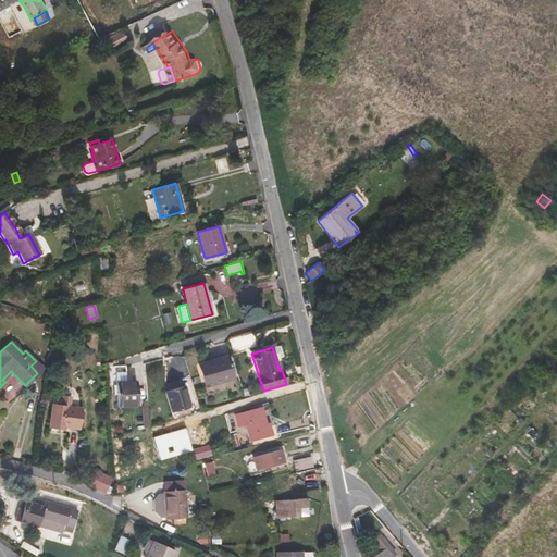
[(227,356),(198,364),(206,387),(234,379),(227,356)]
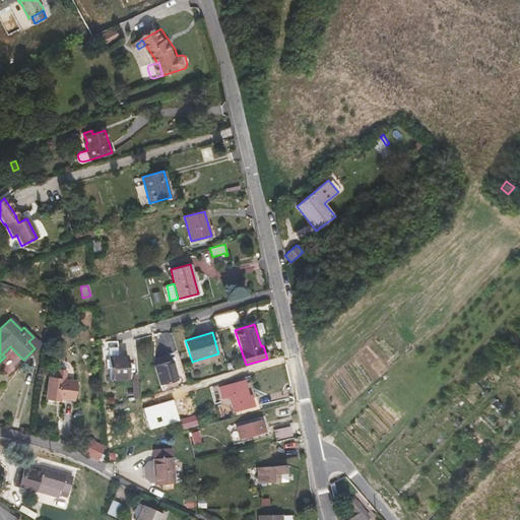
[(40,343),(34,337),(28,341),(35,348),(40,343)]
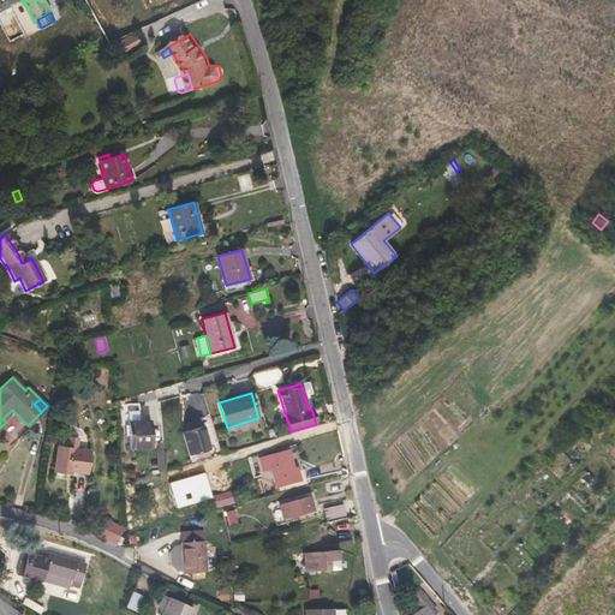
[(127,411),(129,422),(130,449),(153,448),(150,421),(139,421),(138,411),(127,411)]
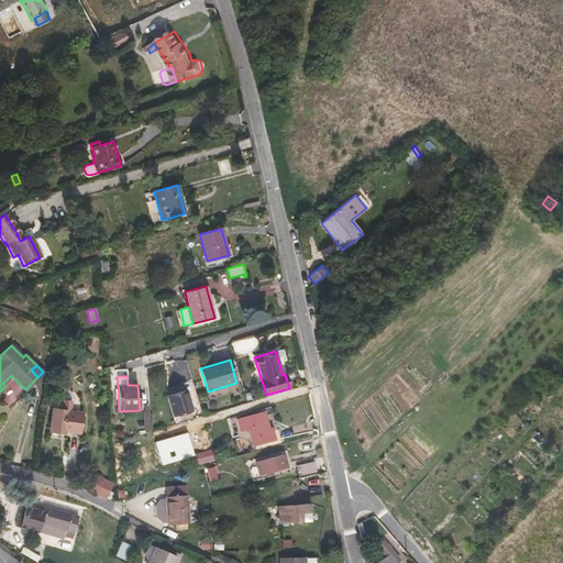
[(187,389),(167,396),(174,417),(192,411),(187,389)]
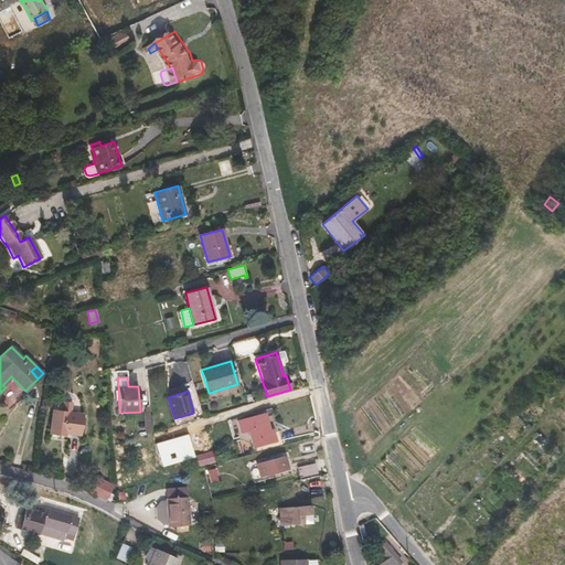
[(72,404),(62,403),(61,412),(62,412),(71,413),(72,404)]
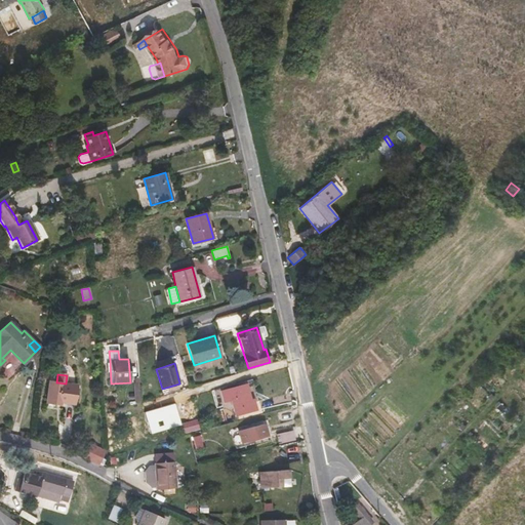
[(56,382),(49,381),(47,402),(59,404),(59,401),(75,403),(77,385),(66,384),(57,382),(56,382)]
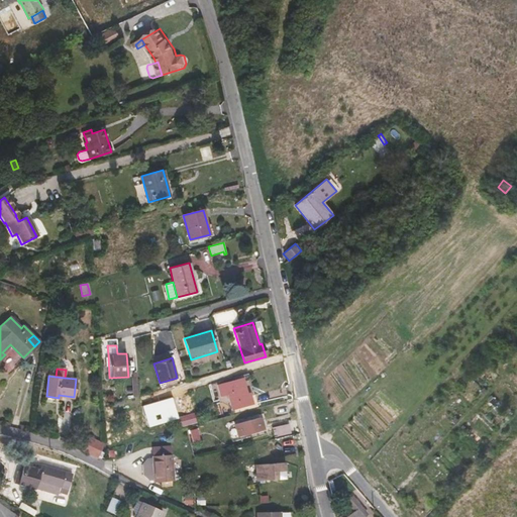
[(227,384),(218,386),(221,396),(229,394),(233,409),(230,409),(232,414),(259,406),(255,395),(249,397),(249,395),(246,396),(241,380),(227,384)]
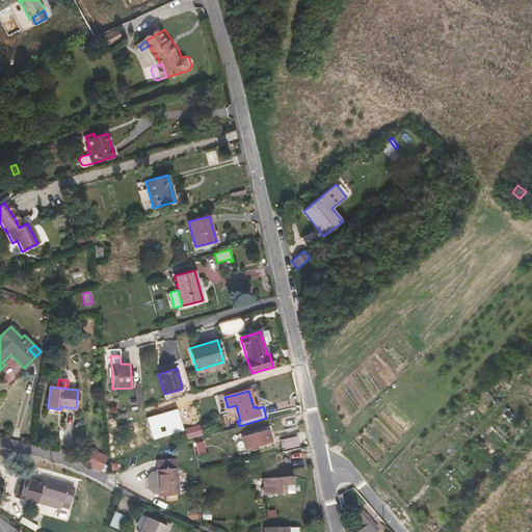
[(200,425),(182,430),(184,439),(202,433),(200,425)]
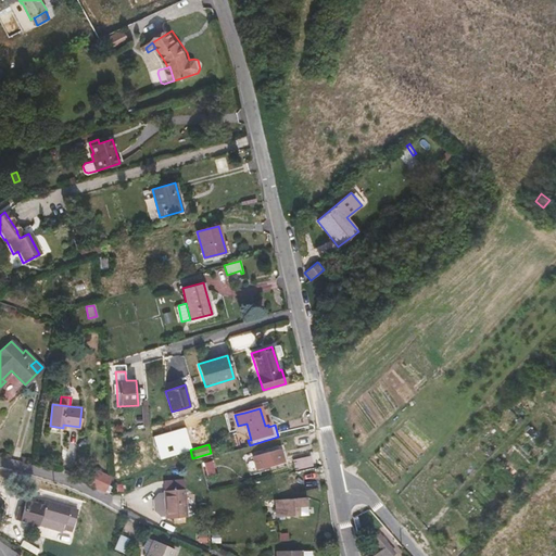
[(279,447),(253,454),(256,467),(282,460),(279,447)]
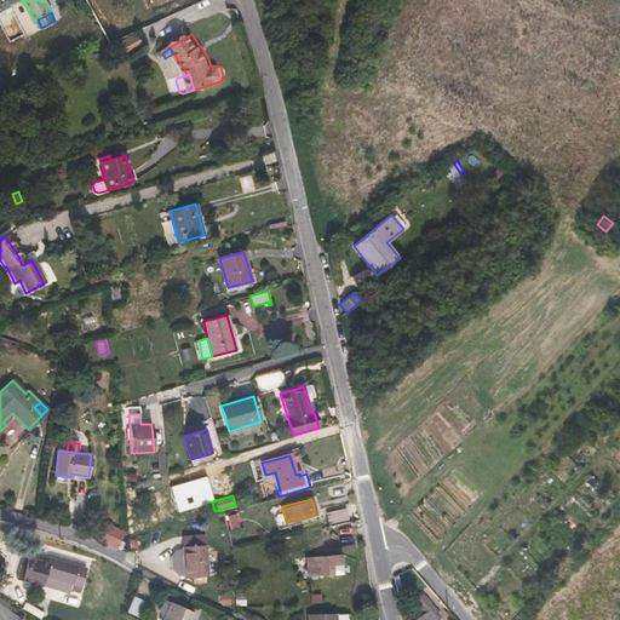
[(346,509),(327,512),(329,523),(349,520),(346,509)]
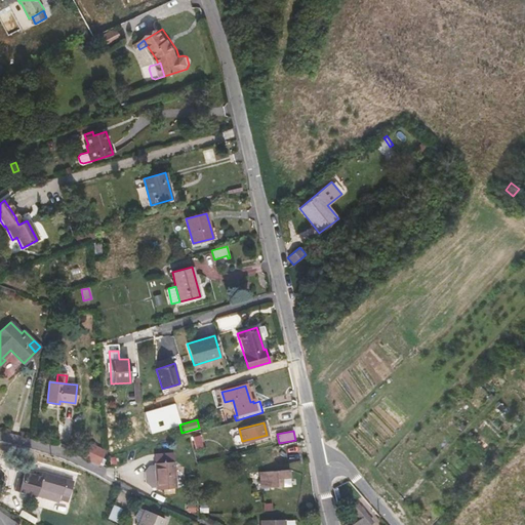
[(188,442),(178,444),(180,450),(189,447),(188,442)]
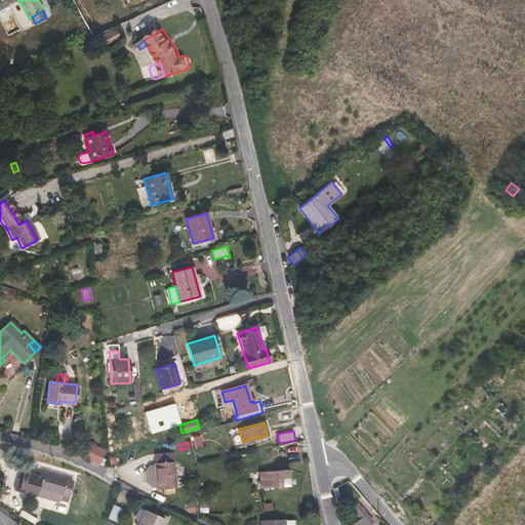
[(106,451),(90,444),(84,458),(98,465),(106,451)]
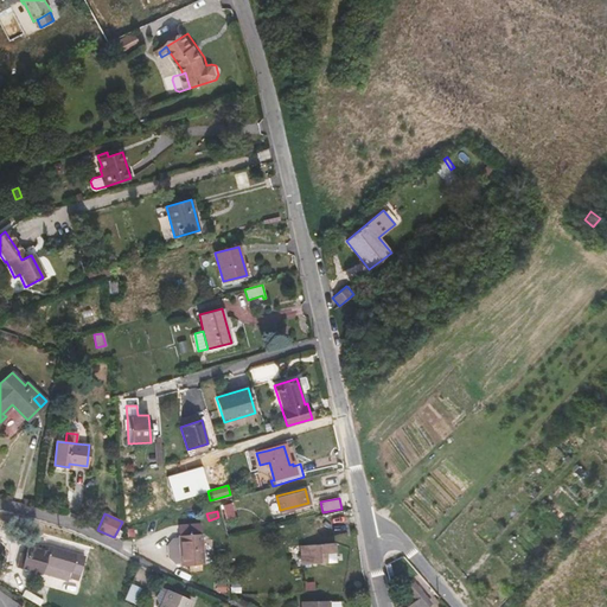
[(202,534),(180,535),(180,538),(174,538),(168,544),(170,557),(176,563),(181,563),(181,566),(204,564),(202,534)]
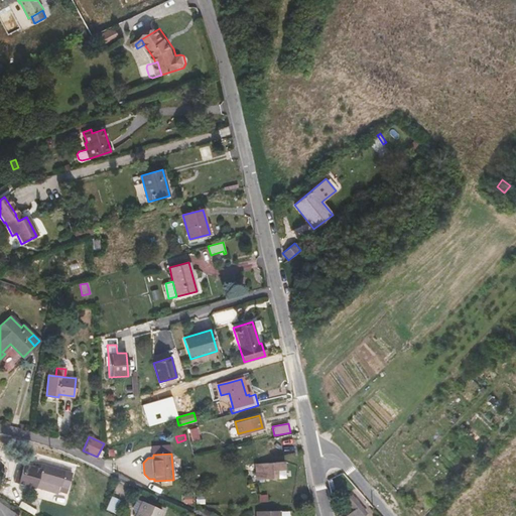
[(284,462),(256,464),(257,470),(255,470),(256,480),(278,478),(277,471),(285,470),(284,462)]
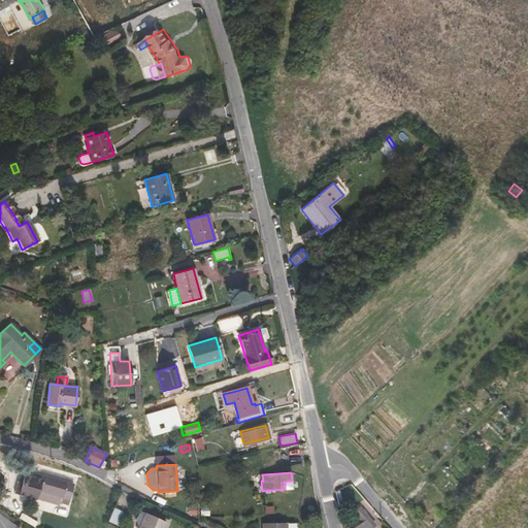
[(67,482),(43,474),(42,480),(25,474),(19,494),(36,499),(38,491),(62,498),(62,497),(69,499),(71,492),(64,490),(67,482)]
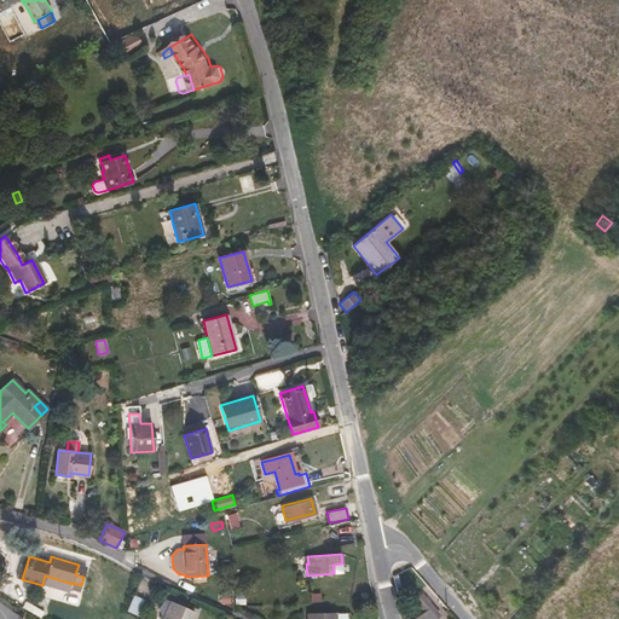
[(435,618),(440,615),(422,594),(415,600),(424,612),(415,618),(435,618)]
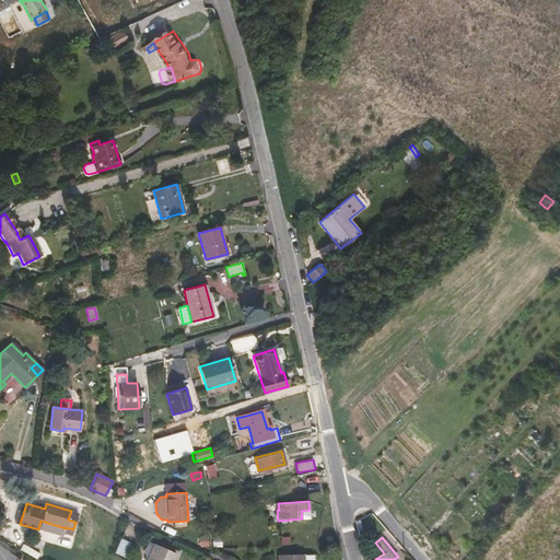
[(114,552),(124,557),(130,541),(120,538),(114,552)]
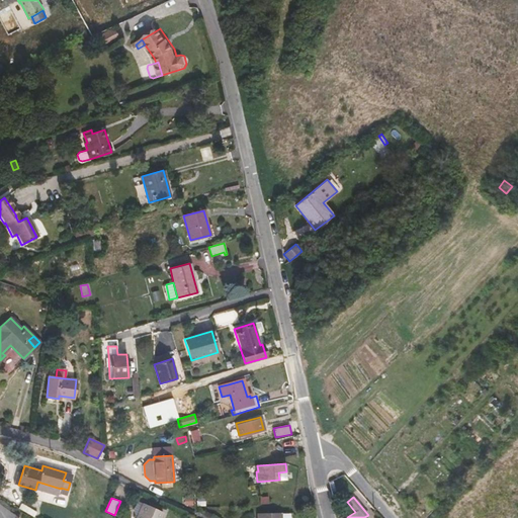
[(134,517),(136,517),(144,503),(138,501),(137,505),(134,509),(136,514),(134,517)]
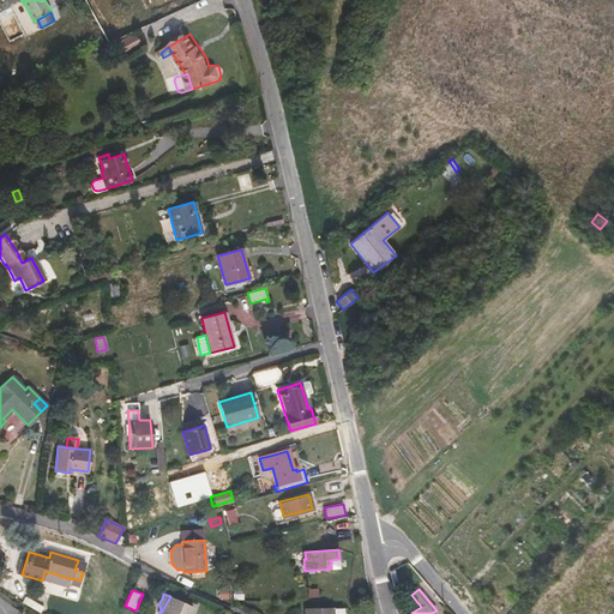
[(190,613),(193,607),(170,596),(161,613),(190,613)]
